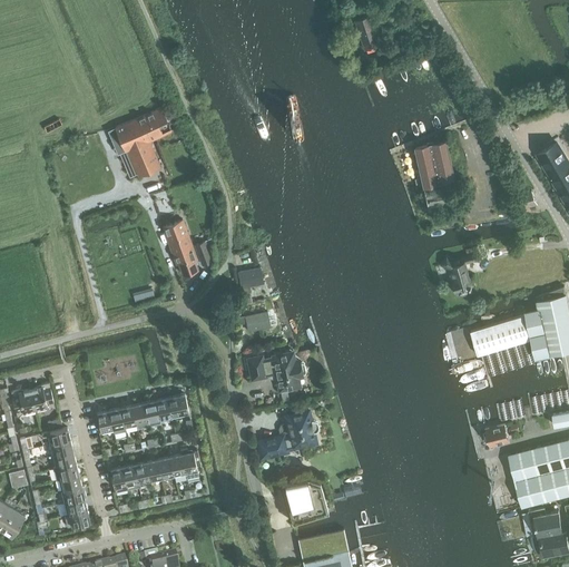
[(351,15),(364,12),(363,5),(350,7),(351,15)]
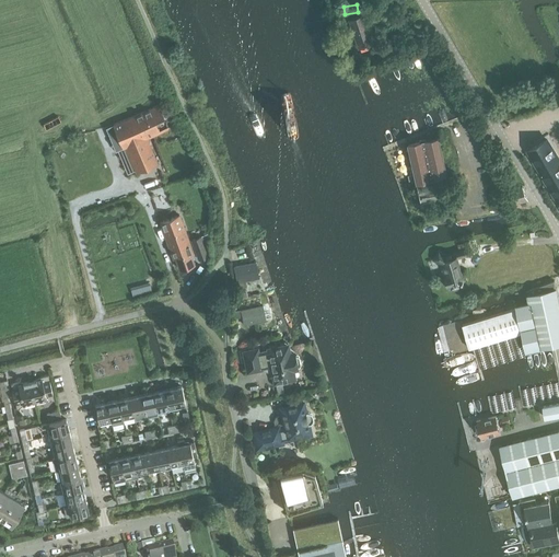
[(356,48),(371,43),(361,14),(346,20),(356,48)]
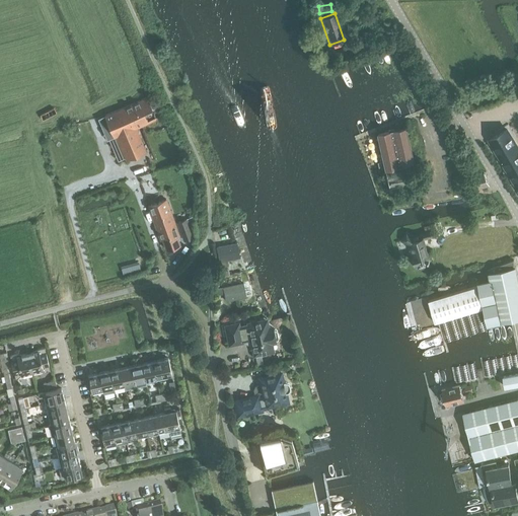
[(135,130),(155,121),(146,99),(104,118),(114,139),(115,139),(125,161),(145,153),(135,130)]
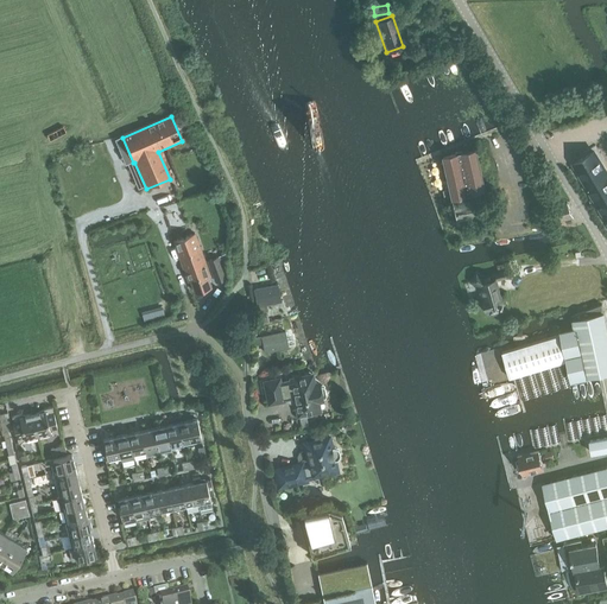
[(475,201),(485,198),(473,150),(441,158),(448,191),(441,192),(443,202),(450,199),(450,201),(448,205),(449,210),(453,214),(456,224),(475,221),(473,209),(478,208),(475,201)]
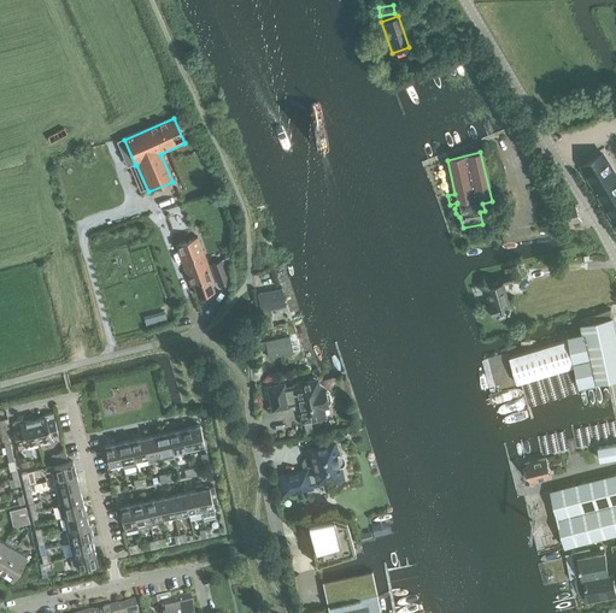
[(615,180),(602,157),(582,169),(615,225),(615,180)]
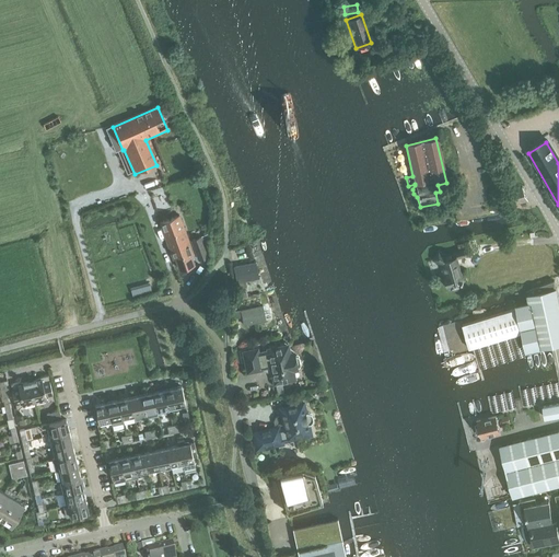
[(522,189),(507,194),(510,207),(527,202),(522,189)]
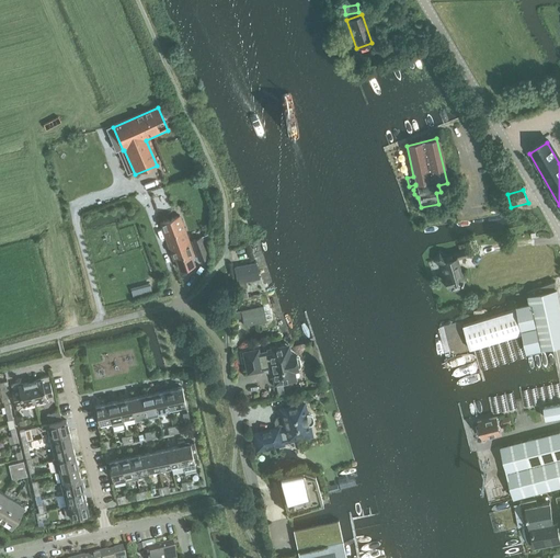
[(179,272),(193,266),(191,259),(193,258),(178,217),(159,225),(173,262),(175,262),(179,272)]
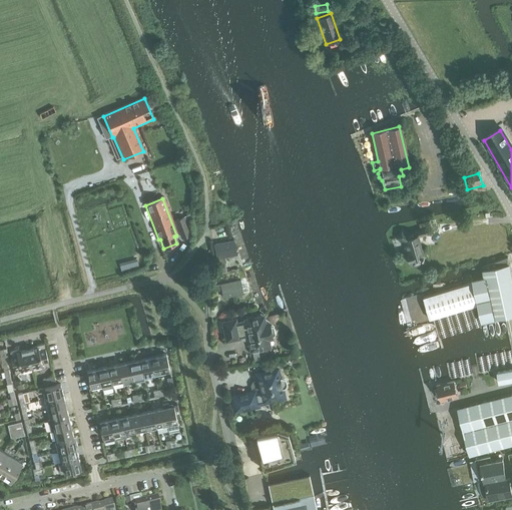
[(188,216),(174,221),(181,240),(189,237),(188,216)]
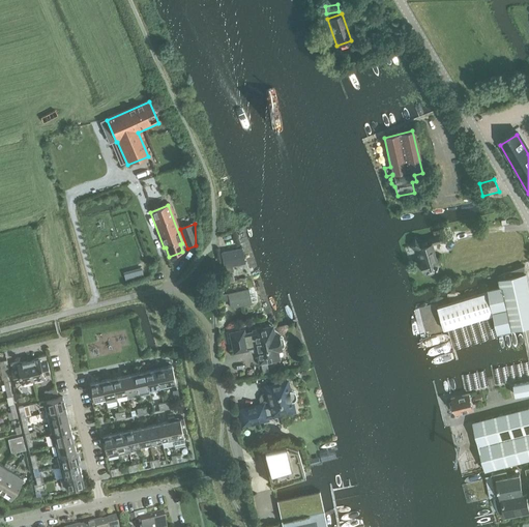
[(417,252),(423,272),(425,272),(429,275),(433,274),(434,269),(437,269),(431,247),(445,243),(442,232),(433,234),(434,239),(421,242),(415,239),(411,247),(417,252)]
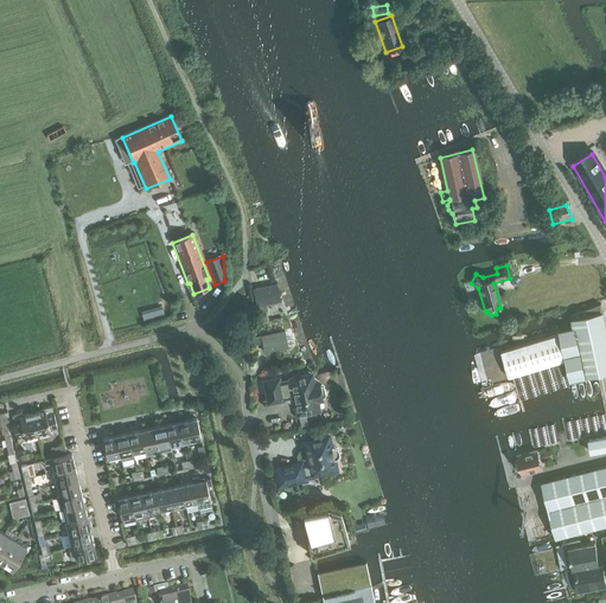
[(280,303),(276,287),(253,292),(257,314),(266,313),(263,306),(280,303)]
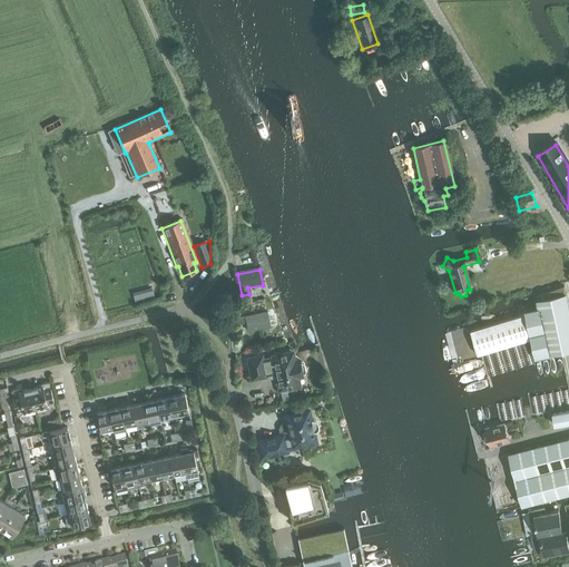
[(549,355),(568,351),(568,308),(566,295),(565,295),(563,289),(536,297),(538,310),(525,313),(536,360),(549,357),(549,355)]
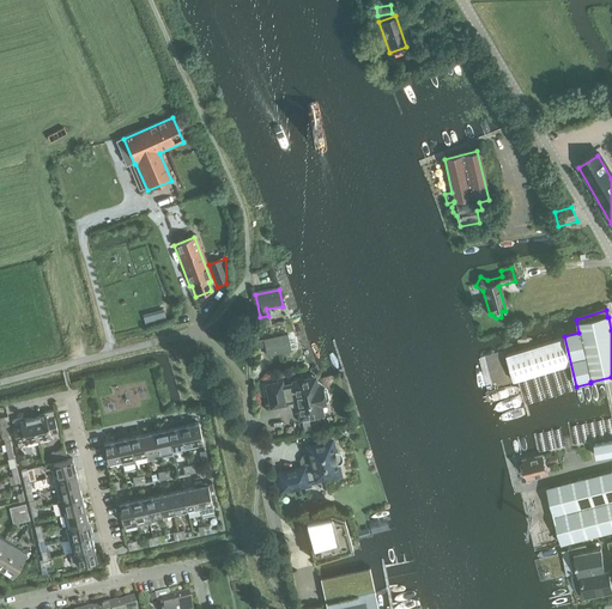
[(163,312),(141,318),(144,327),(165,322),(163,312)]
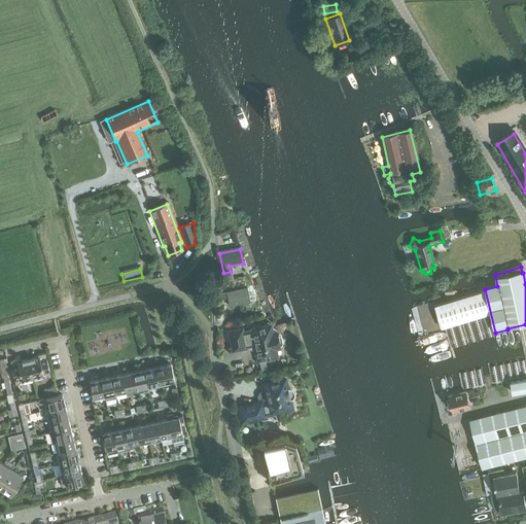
[(231,275),(217,278),(219,284),(232,281),(231,275)]
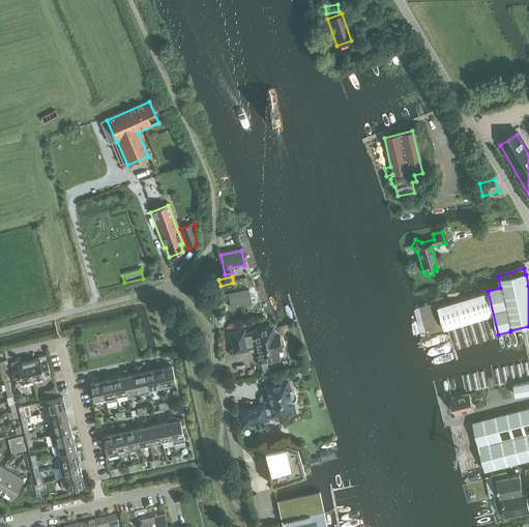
[(251,305),(247,291),(222,296),(224,302),(229,301),(230,310),(251,305)]
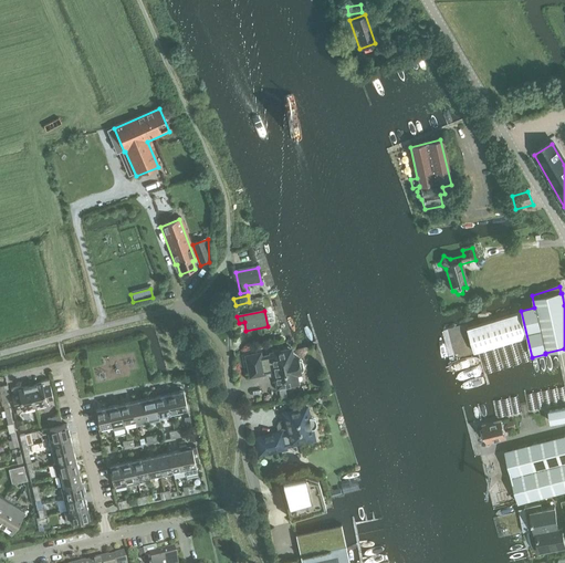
[(520,315),(466,331),(473,356),(527,340),(520,315)]
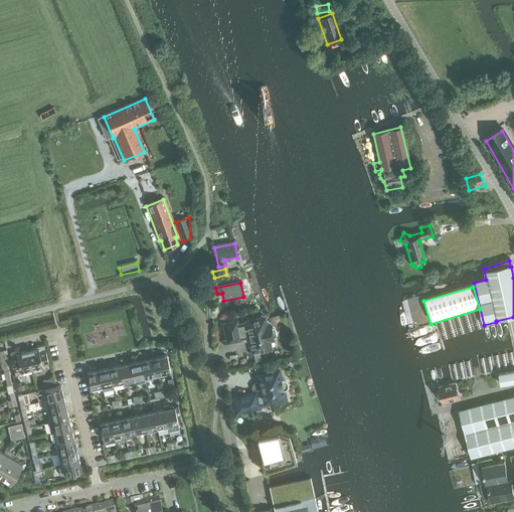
[(236,323),(222,325),(226,344),(239,342),(239,340),(245,339),(242,342),(247,345),(250,342),(252,353),(270,350),(268,342),(273,341),(273,339),(275,338),(276,337),(274,330),(273,329),(270,329),(270,327),(265,328),(264,320),(246,324),(246,325),(236,327),(236,323)]
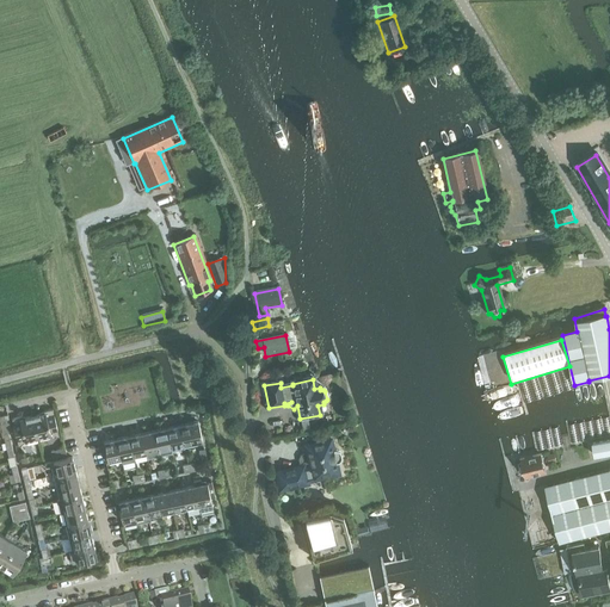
[(44,415),(31,417),(37,440),(50,437),(57,439),(59,439),(51,410),(44,413),(43,413),(44,415)]
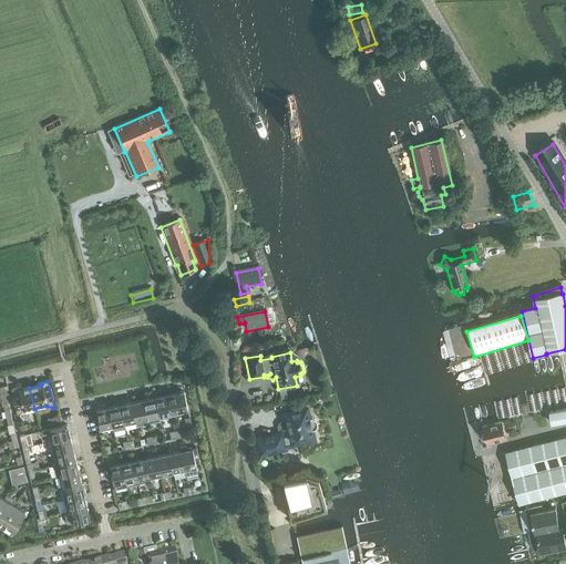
[(22,412),(34,409),(29,388),(18,391),(18,389),(10,391),(16,417),(17,417),(22,412)]
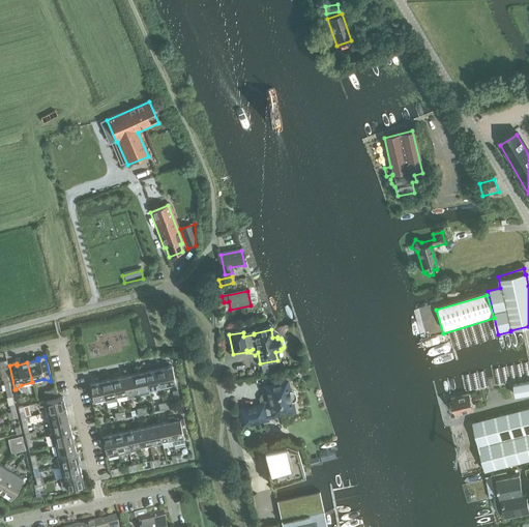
[(170,368),(166,369),(155,371),(159,389),(170,387),(170,385),(174,384),(170,368)]
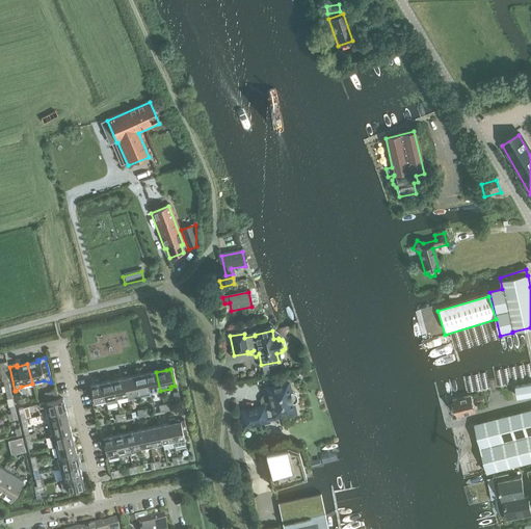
[(9,378),(7,370),(0,372),(1,378),(6,377),(6,378),(9,378)]
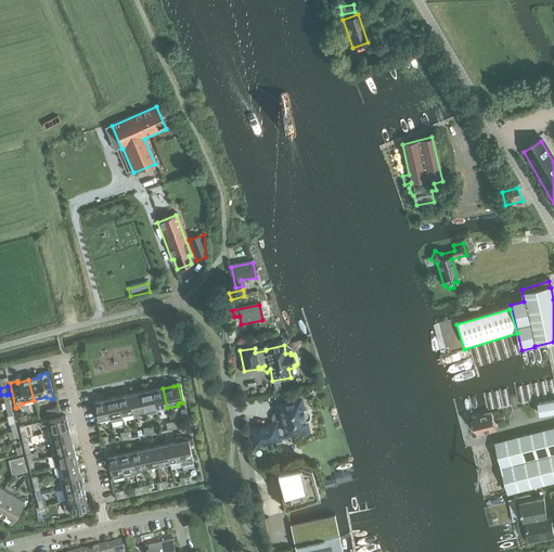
[(167,408),(163,388),(151,390),(155,408),(155,412),(167,409),(167,408)]
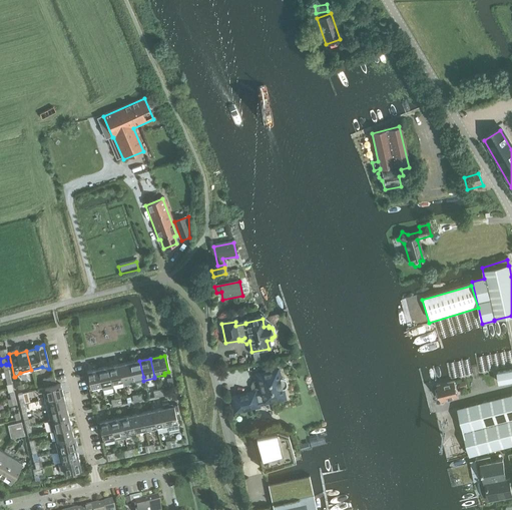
[(143,377),(139,361),(129,364),(132,380),(133,385),(144,382),(143,381),(143,377)]
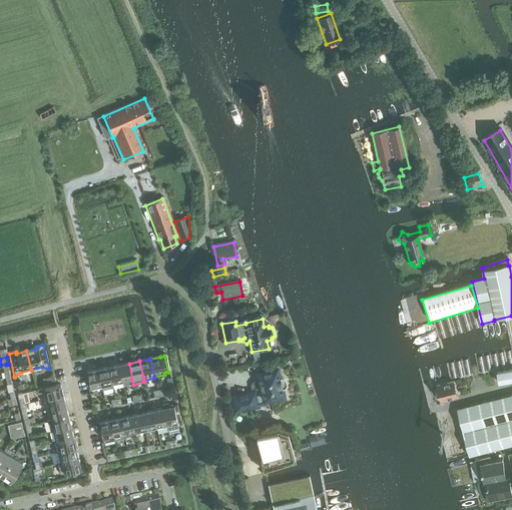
[(132,380),(129,364),(118,366),(121,382),(122,384),(123,387),(133,385),(132,380)]
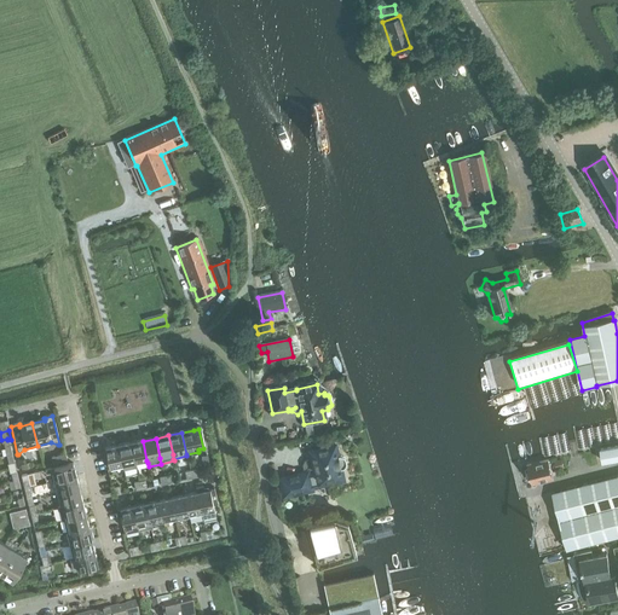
[(146,460),(143,441),(130,444),(134,466),(148,463),(146,460)]
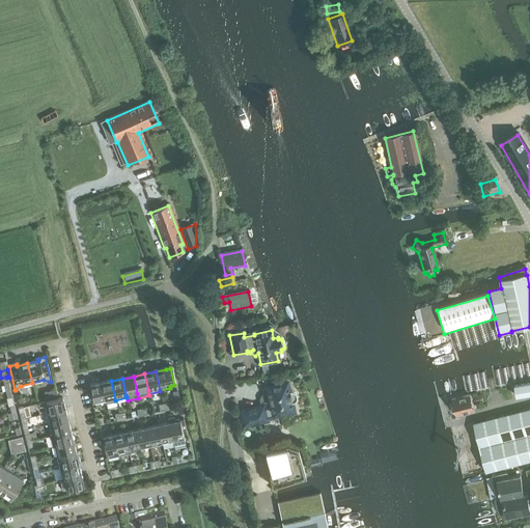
[(115,400),(111,381),(101,384),(105,403),(105,406),(116,403),(115,400)]
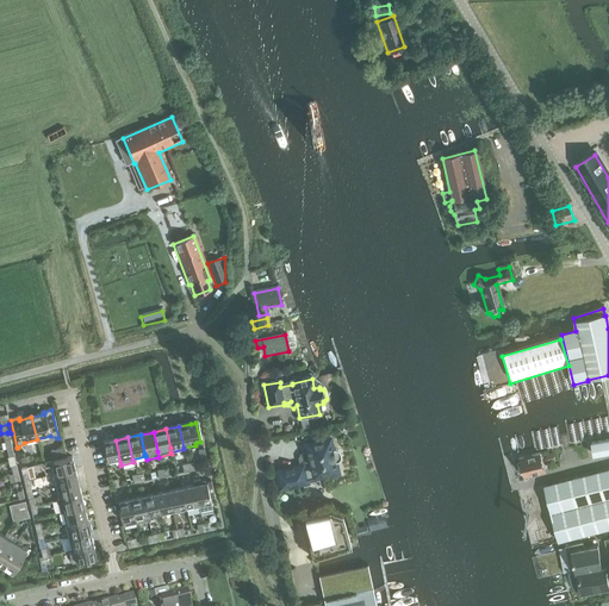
[(340,460),(340,457),(339,454),(337,453),(336,451),(331,451),(329,439),(304,445),(305,456),(302,456),(298,463),(299,467),(274,473),(279,491),(305,483),(305,482),(337,475),(335,463),(339,462),(340,460)]
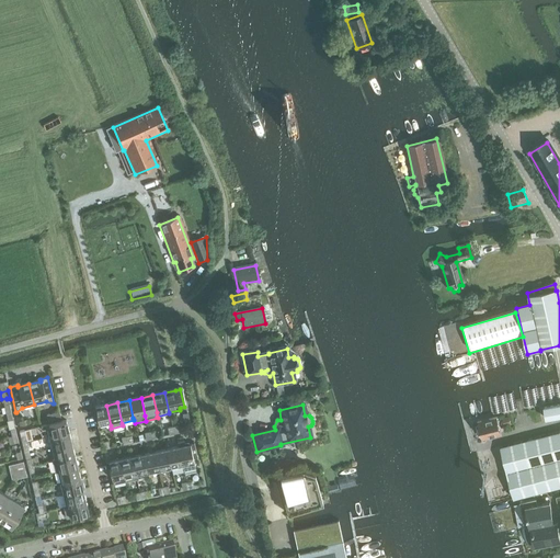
[(99,428),(110,425),(111,425),(106,406),(94,408),(99,428)]
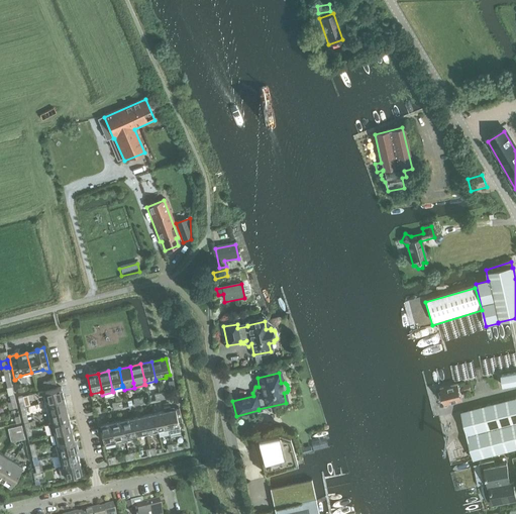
[(502,388),(515,385),(515,374),(500,377),(502,388)]
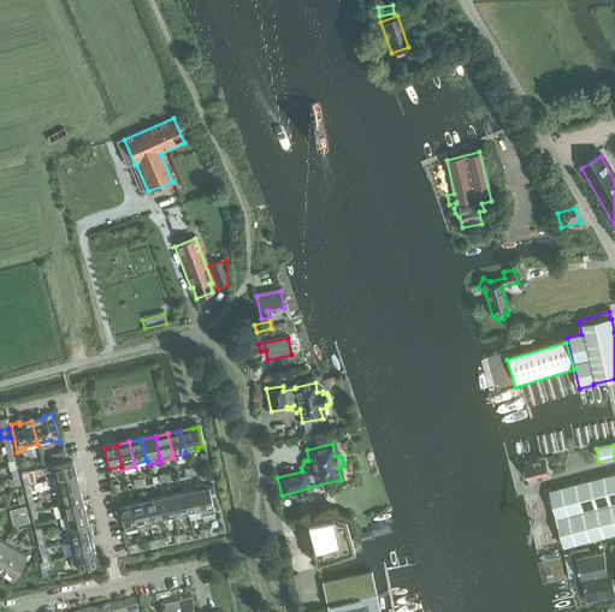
[(52,463),(66,461),(64,453),(51,456),(52,463)]
